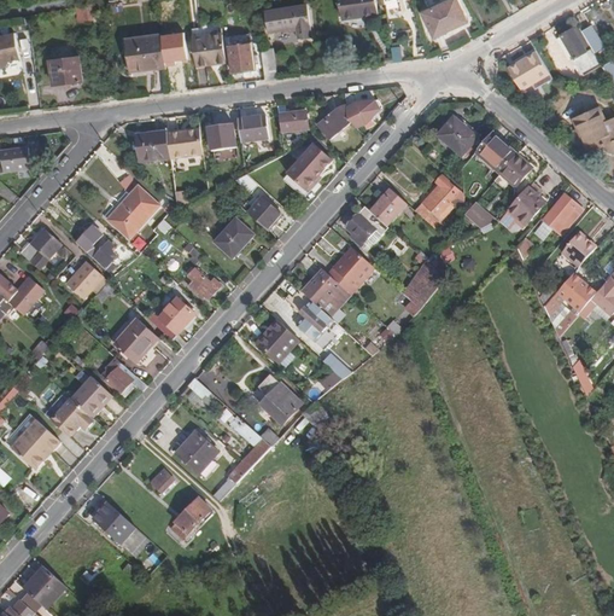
[(95,0),(86,3),(88,19),(98,18),(95,0)]
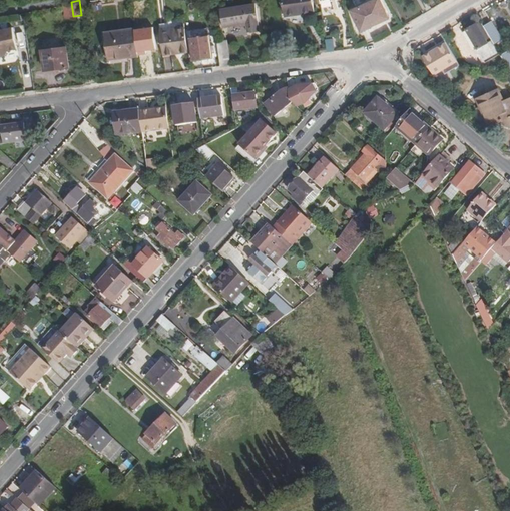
[(280,0),(282,13),(299,11),(300,13),(312,11),(311,1),(289,4),(288,0),(280,0)]
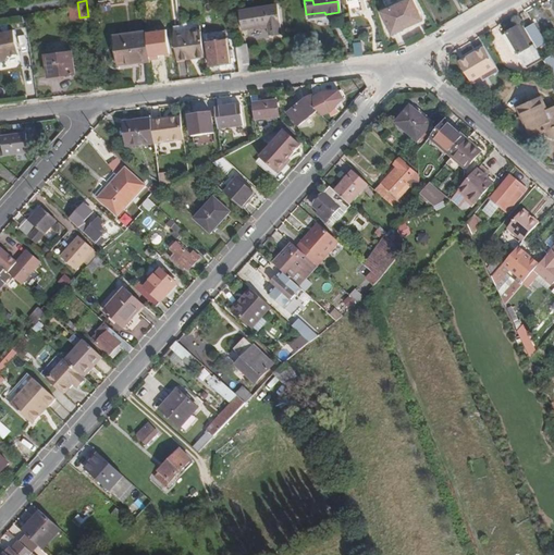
[(403,0),(380,11),(391,33),(401,27),(411,22),(418,19),(409,0),(403,0)]
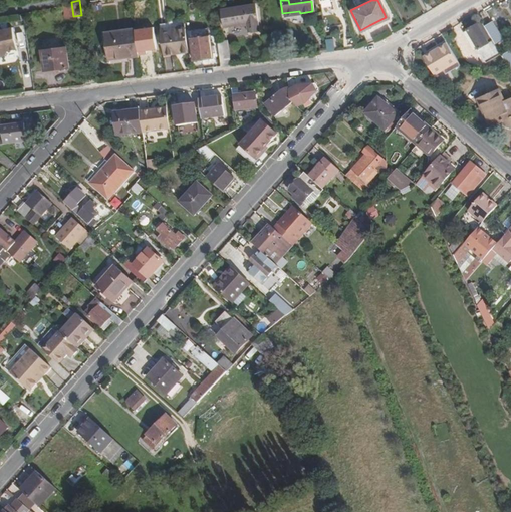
[(66,17),(73,16),(71,2),(64,3),(66,17)]
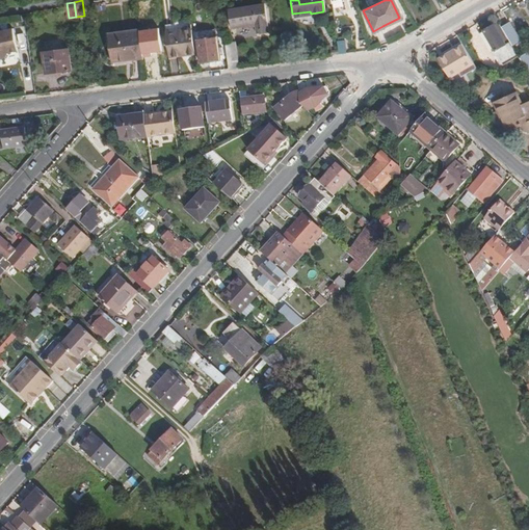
[(237,12),(236,5),(227,6),(230,26),(254,23),(255,31),(267,30),(263,2),(259,2),(260,10),(237,12)]
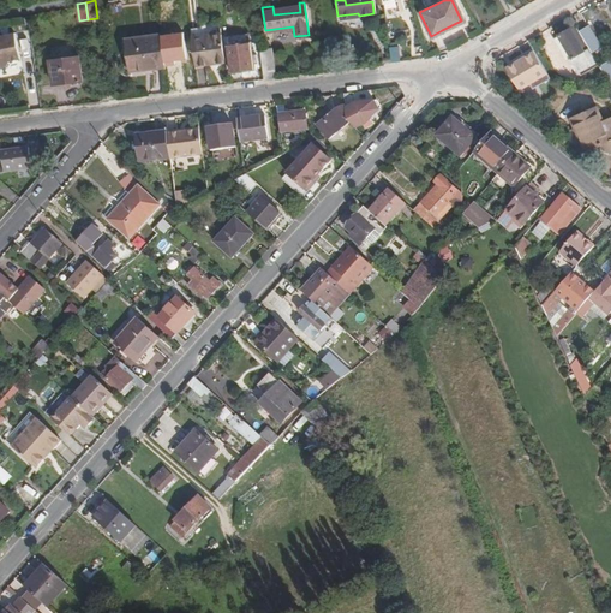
[(300,12),(299,3),(273,6),(274,15),(300,12)]
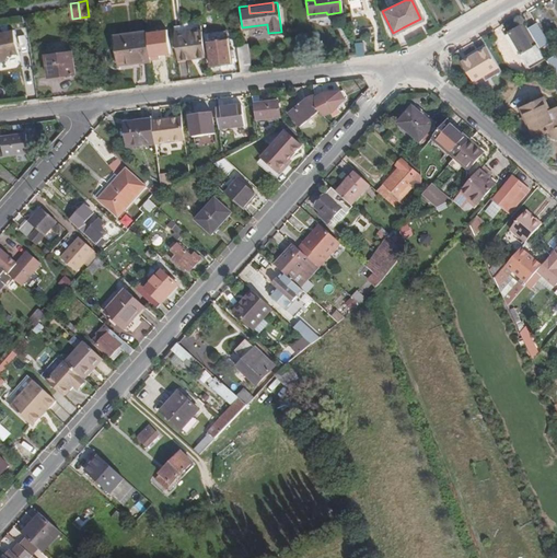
[(531,30),(525,20),(509,28),(520,49),(530,66),(546,57),(542,49),(531,30)]
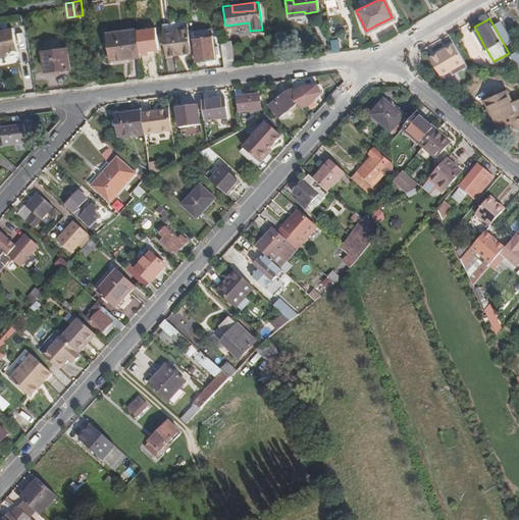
[(503,22),(495,28),(505,46),(513,41),(503,22)]
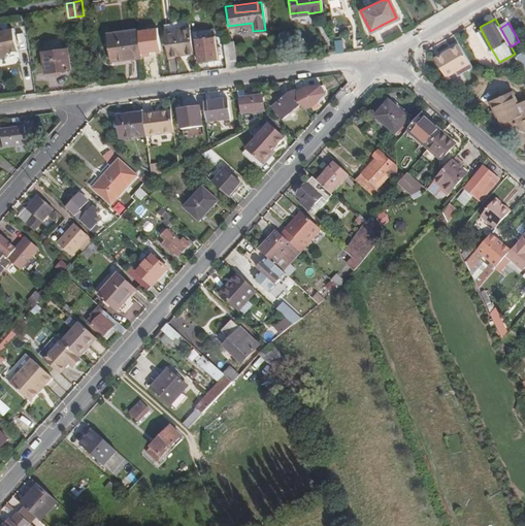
[(14,26),(0,28),(0,55),(1,55),(8,50),(18,48),(14,26)]
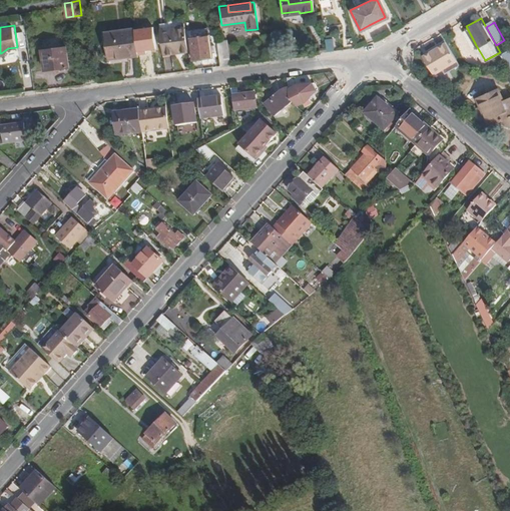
[(132,51),(132,53),(136,53),(132,25),(103,29),(107,56),(112,55),(112,54),(132,51)]
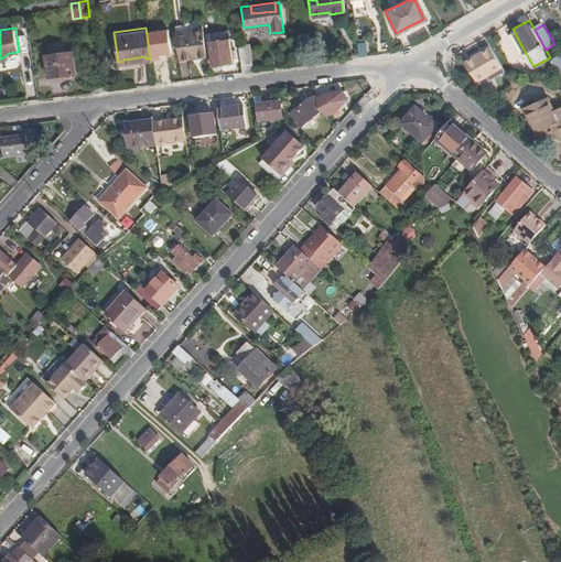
[(407,31),(406,28),(396,33),(392,34),(394,38),(407,31)]
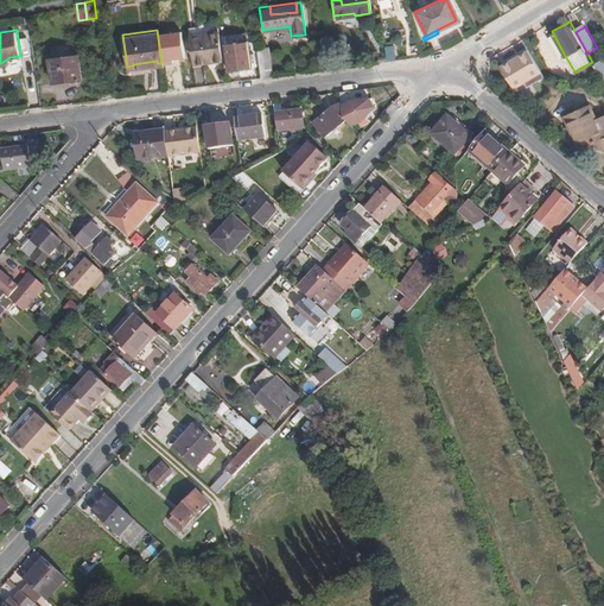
[(216,31),(188,35),(191,62),(220,58),(216,31)]
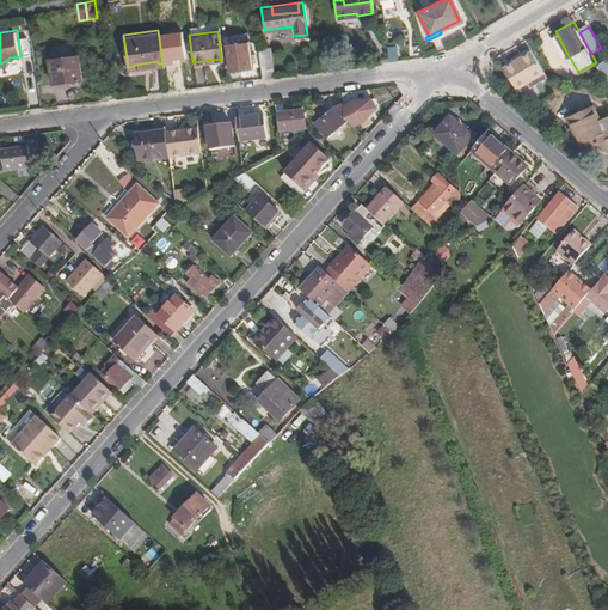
[(567,54),(556,31),(550,35),(563,56),(567,54)]
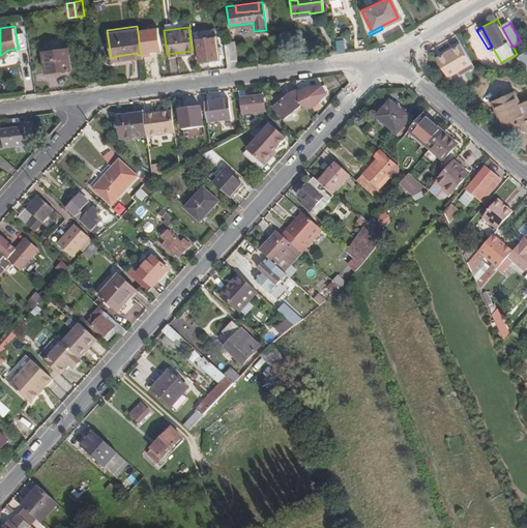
[(197,59),(216,57),(213,33),(195,35),(197,59)]
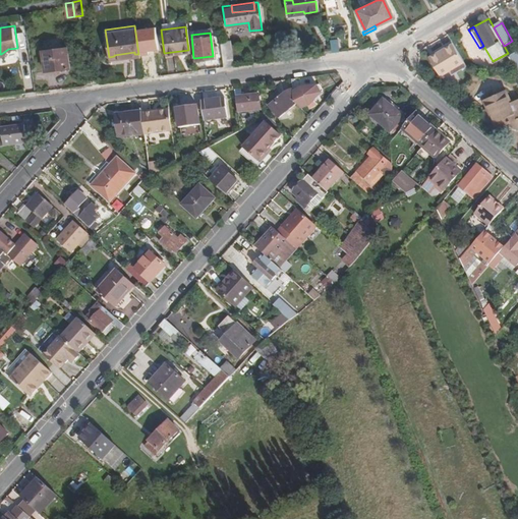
[(336,33),(329,34),(331,51),(339,50),(336,33)]
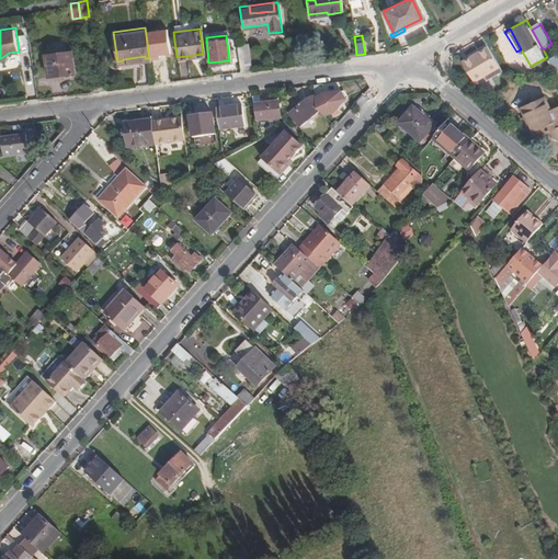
[(239,70),(250,69),(247,41),(236,43),(239,70)]
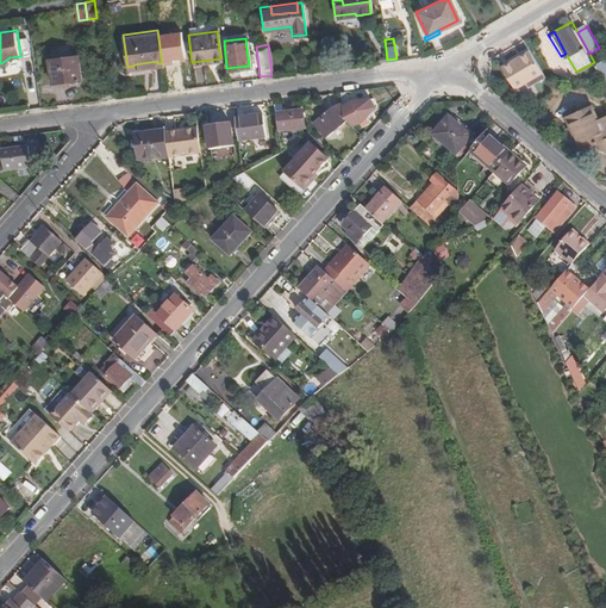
[(547,73),(530,45),(501,62),(514,85),(526,78),(530,84),(547,73)]
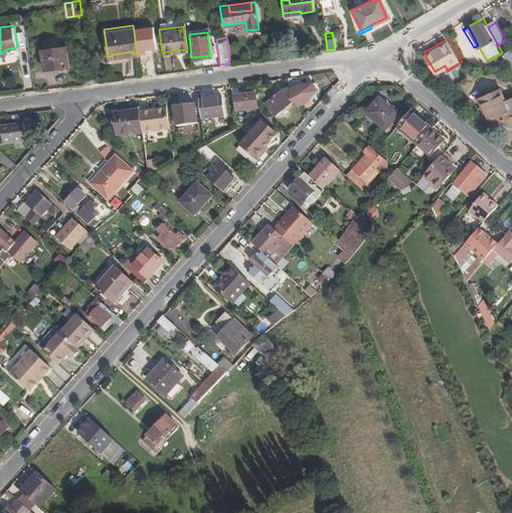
[(41,47),(42,55),(66,53),(65,45),(41,47)]
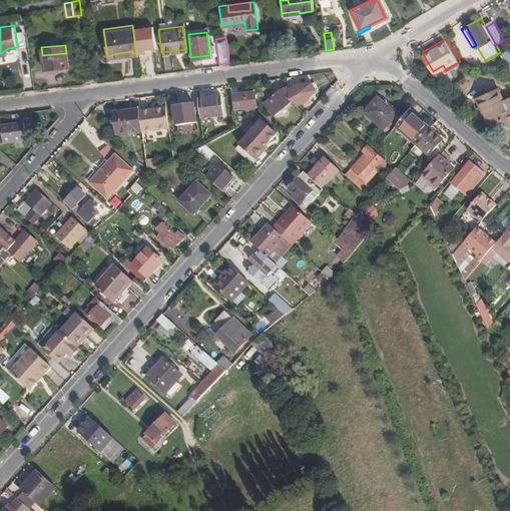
[(509,53),(507,48),(500,52),(508,66),(509,69),(509,53)]
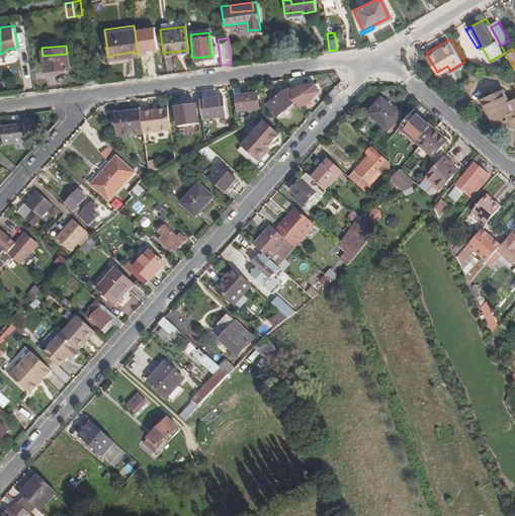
[(67,54),(43,56),(44,68),(69,66),(67,54)]
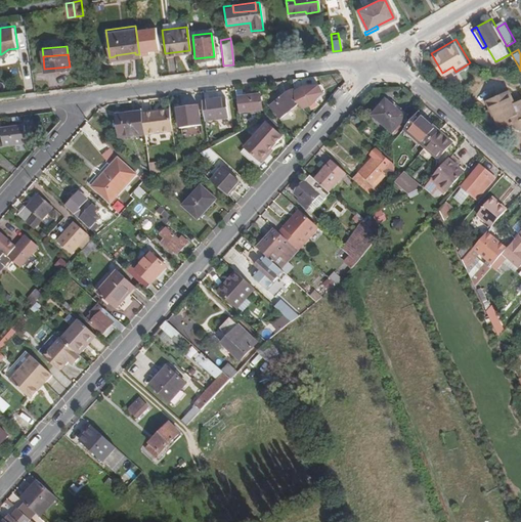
[(181,71),(181,56),(166,57),(166,71),(181,71)]
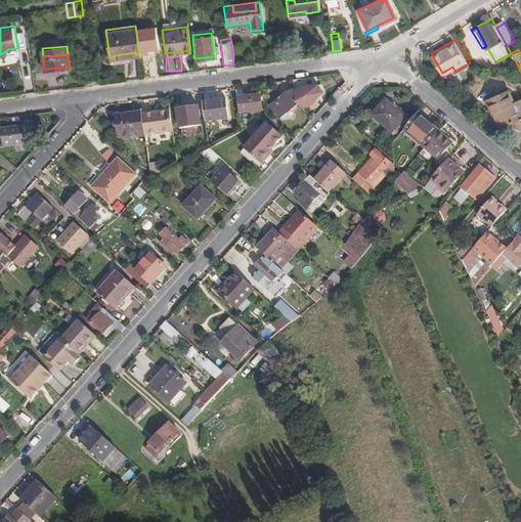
[(296,102),(297,103),(301,107),(309,102),(308,99),(316,94),(319,89),(317,84),(304,86),(301,87),(299,76),(292,77),(293,88),(296,102)]
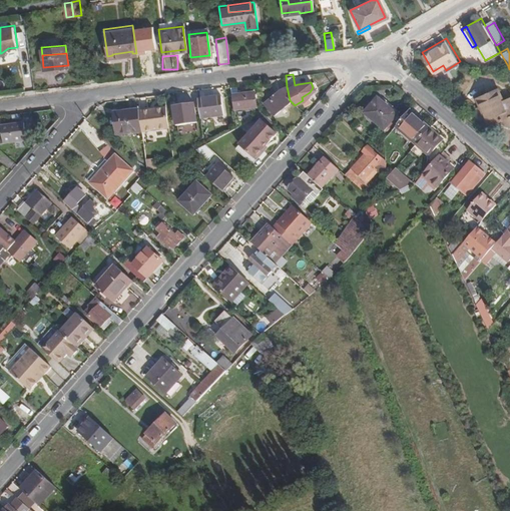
[(290,100),(287,86),(281,89),(262,104),(271,116),(291,101),(290,100)]
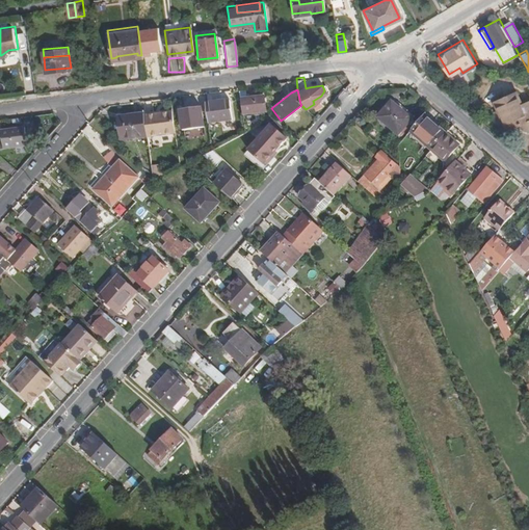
[(528,98),(522,102),(521,100),(521,101),(513,93),(516,90),(516,89),(495,100),(499,110),(501,109),(509,127),(521,122),(523,126),(525,127),(528,128),(528,129),(528,98)]
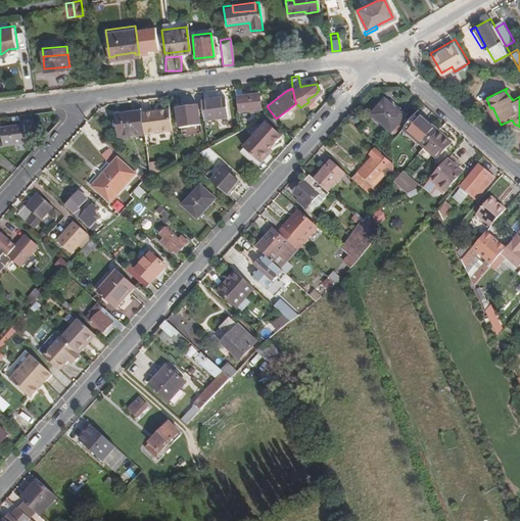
[(235,95),(237,110),(260,107),(257,92),(235,95)]
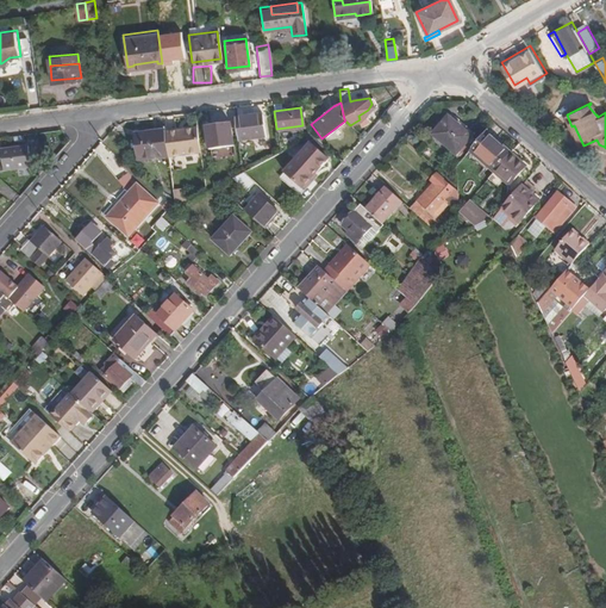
[(235,118),(237,136),(237,138),(264,135),(262,111),(235,116),(235,118)]
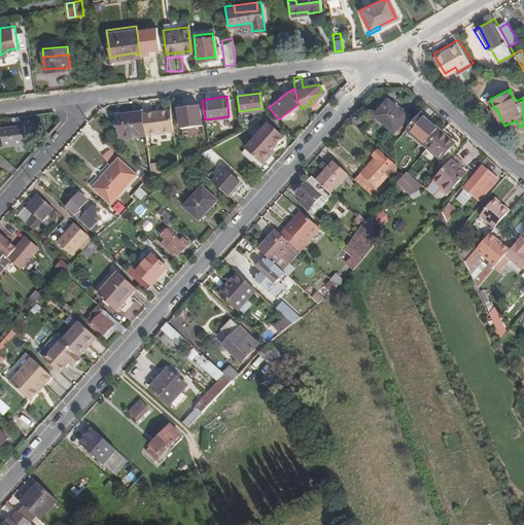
[(388,96),(385,99),(405,115),(408,113),(388,96)]
